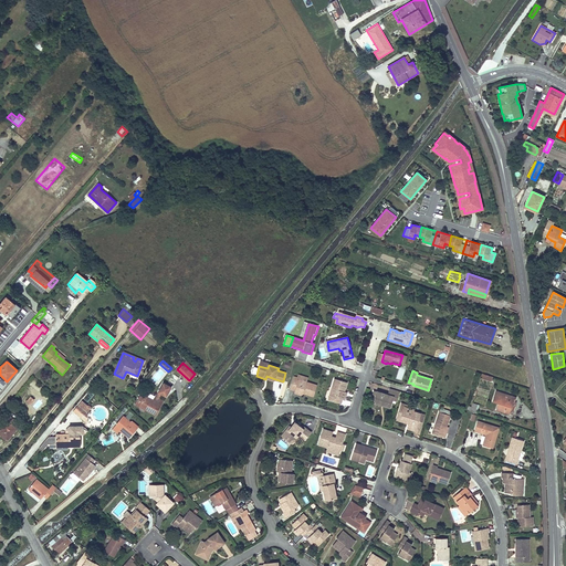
[(295,375),(291,388),(296,389),(295,391),(302,392),(304,391),(304,390),(307,390),(307,392),(314,395),(317,383),(300,378),(300,376),(295,375)]
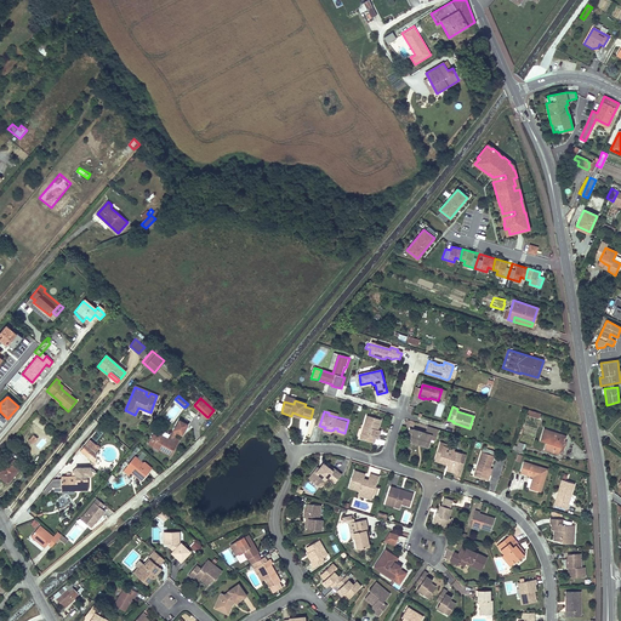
[(381,420),(368,416),(360,439),(374,443),(375,439),(372,438),(376,431),(377,431),(381,420)]
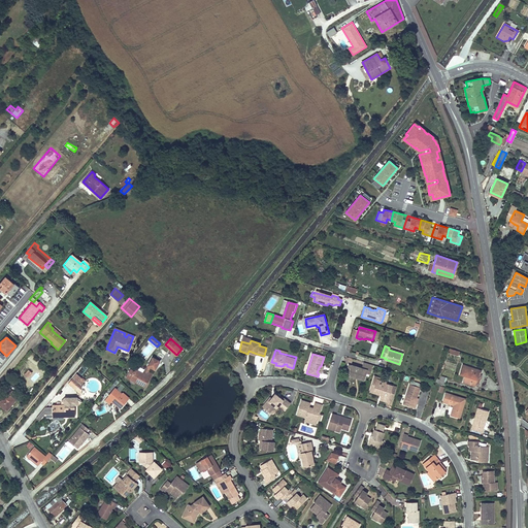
[(153,356),(147,364),(149,364),(151,365),(156,367),(160,359),(153,356)]
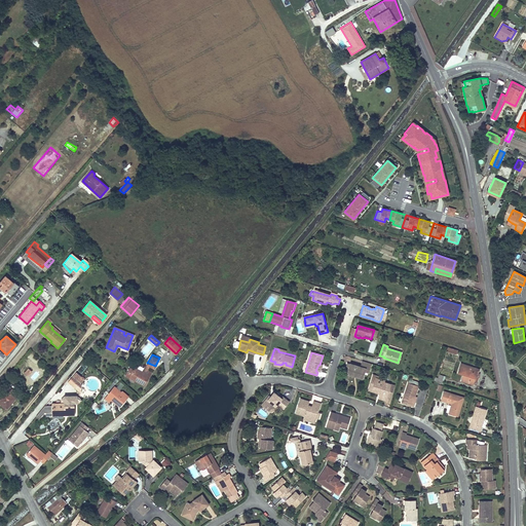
[(370,371),(372,364),(363,361),(361,367),(350,364),(350,365),(348,370),(347,374),(364,379),(366,373),(367,373),(368,371),(370,371)]
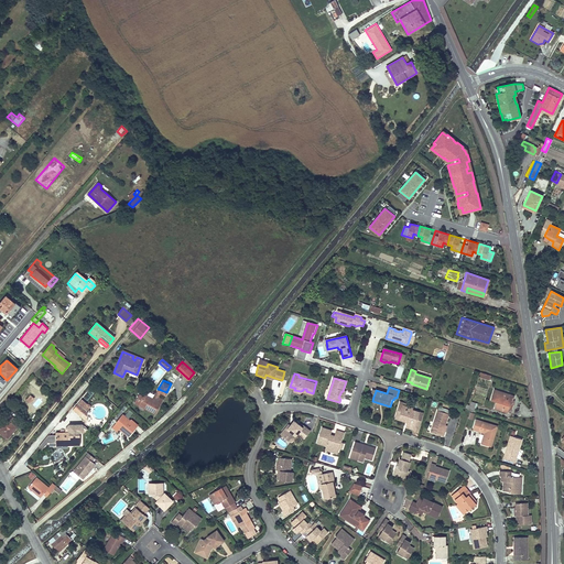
[(495,408),(507,412),(511,396),(494,390),(491,400),(497,401),(495,408)]
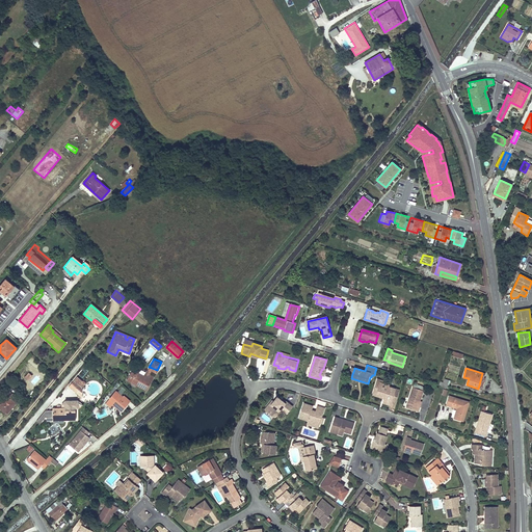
[(138,384),(147,390),(154,376),(149,374),(147,373),(145,372),(144,375),(136,371),(135,374),(131,372),(127,379),(132,381),(133,379),(137,381),(139,382),(138,384)]
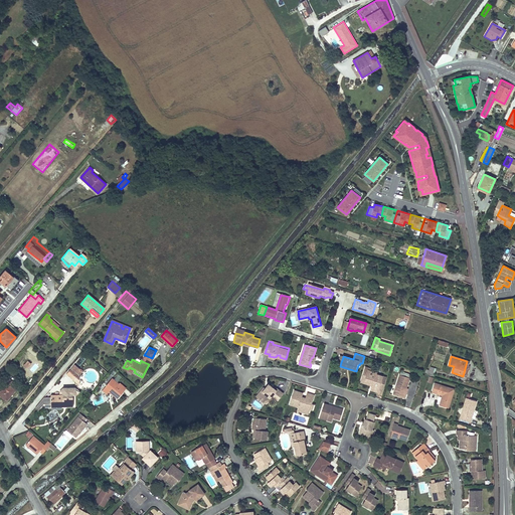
[(79,376),(71,369),(66,374),(75,381),(74,386),(78,386),(79,376)]
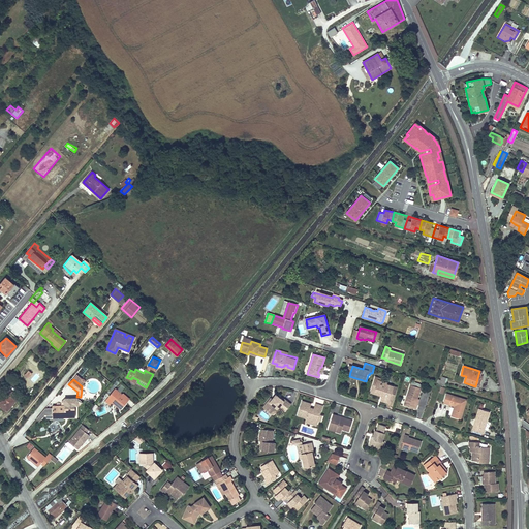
[(375,379),(373,384),(377,385),(375,391),(377,393),(383,395),(382,397),(381,401),(389,403),(389,400),(393,401),(397,387),(386,384),(386,382),(375,379)]
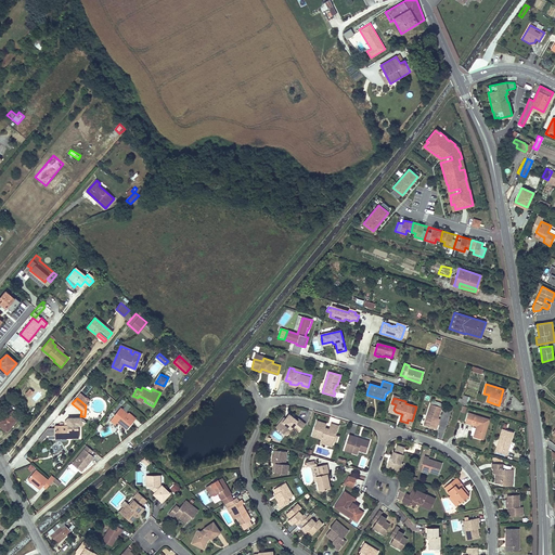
[(20,401),(15,407),(22,413),(30,402),(27,400),(23,404),(20,401)]
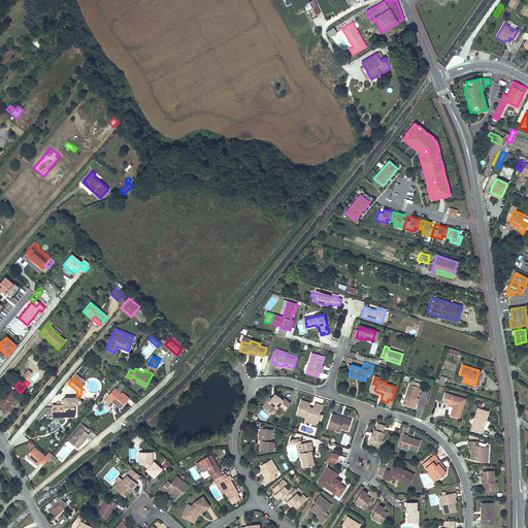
[(370,392),(382,396),(383,394),(376,392),(374,390),(376,385),(372,384),(370,392)]
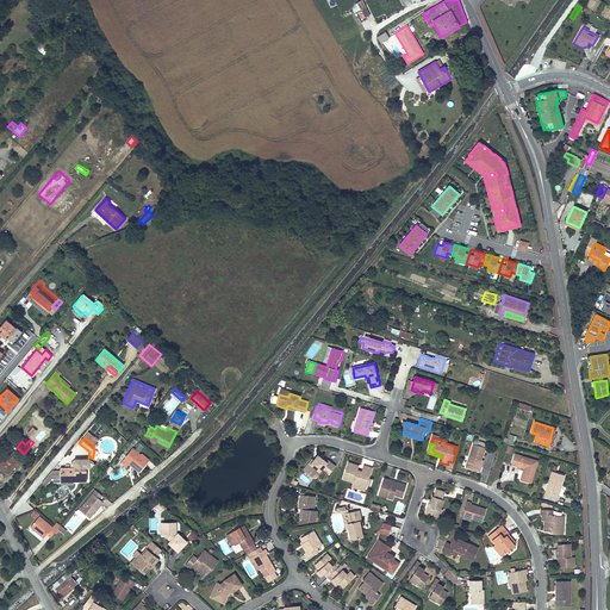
[(502,446),(492,471),(498,473),(508,448),(502,446)]
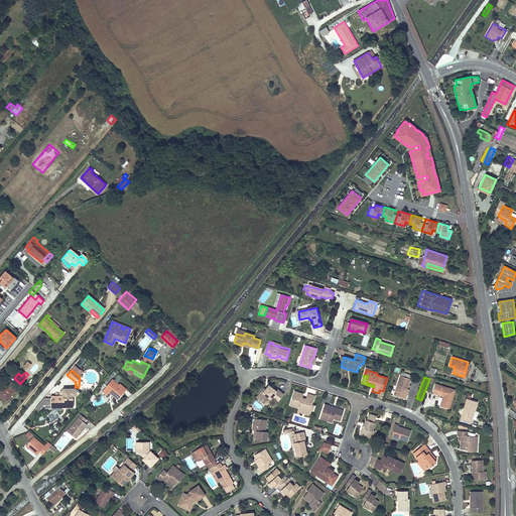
[(109,391),(118,398),(126,388),(120,383),(119,385),(112,379),(107,386),(106,387),(110,390),(109,391)]
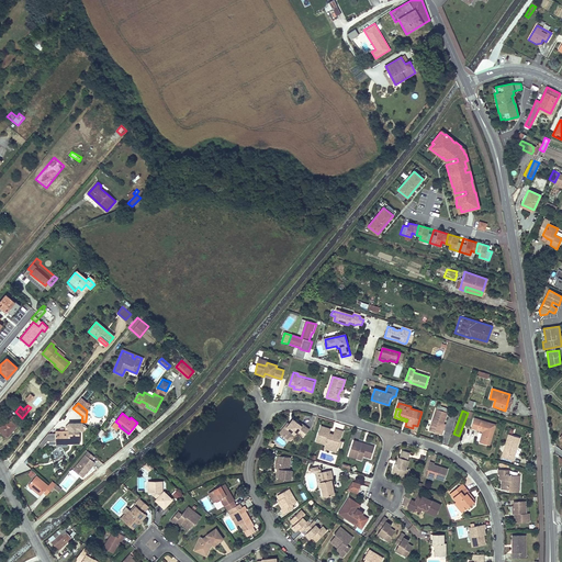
[(10,414),(0,426),(0,430),(7,437),(20,422),(10,414)]
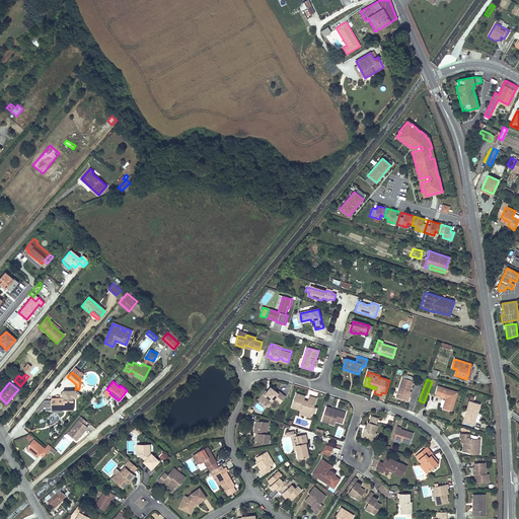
[(400,382),(395,398),(408,401),(409,397),(406,397),(409,391),(411,384),(400,382)]
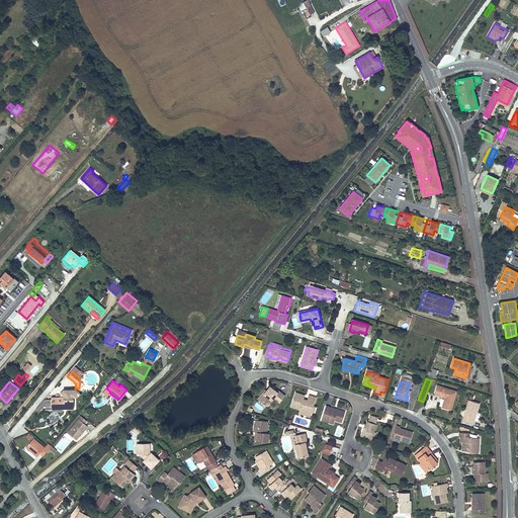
[(440,408),(449,410),(454,391),(434,385),(432,395),(443,398),(444,398),(444,400),(442,400),(440,408)]
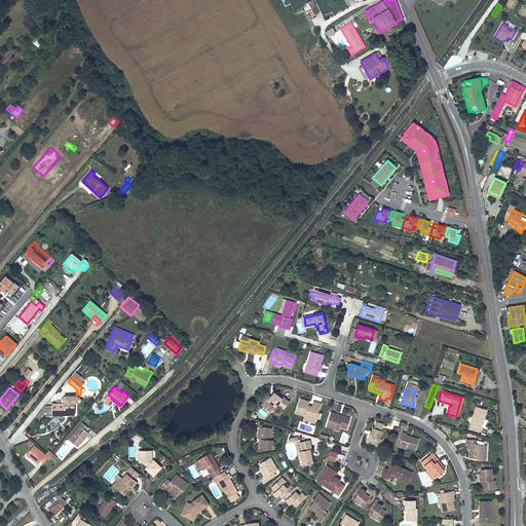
[(266,399),(261,405),(268,411),(273,405),(274,407),(276,405),(283,409),(289,402),(282,397),(280,399),(273,392),(269,398),(267,400),(266,399)]
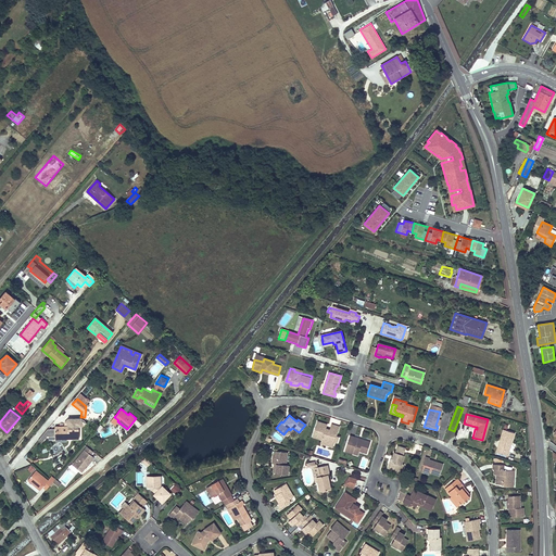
[(54,426),(54,429),(47,429),(38,440),(41,443),(47,436),(55,436),(67,436),(78,436),(78,426),(78,419),(67,419),(67,426),(54,426)]
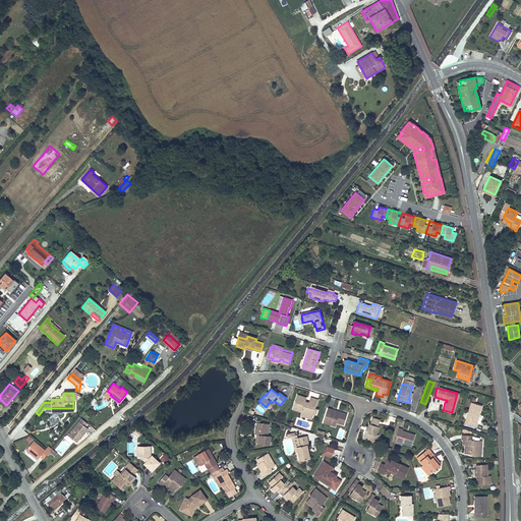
[(306,399),(297,396),(292,409),(301,412),(300,414),(312,417),(313,414),(315,409),(317,401),(310,398),(308,403),(308,405),(304,404),(305,402),(306,399)]
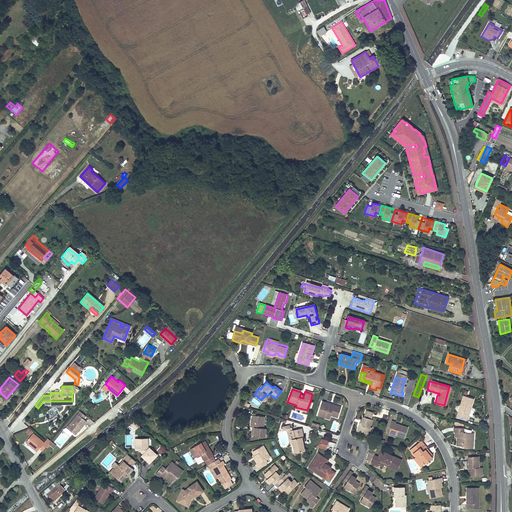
[(456,416),(467,419),(468,415),(466,414),(468,406),(470,407),(473,397),(462,395),(456,416)]
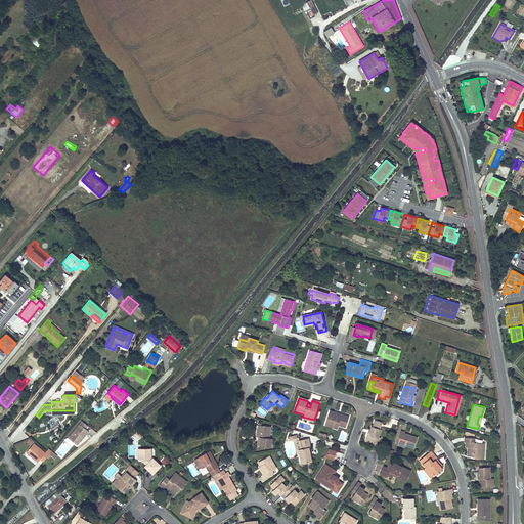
[(339,413),(330,410),(324,426),(333,428),(334,424),(339,425),(346,428),(349,417),(341,415),(341,416),(338,416),(339,413)]
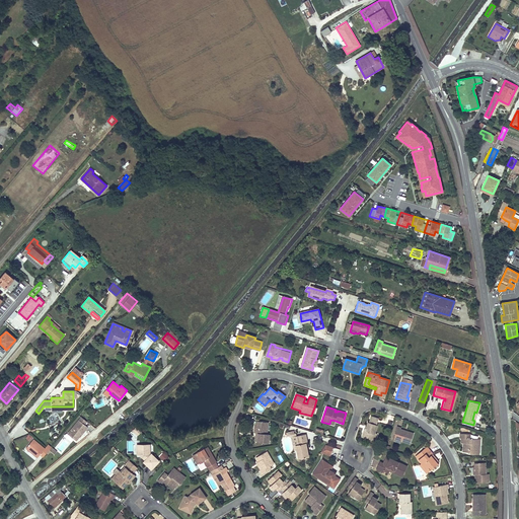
[(81,417),(67,433),(73,439),(76,435),(78,436),(79,437),(87,427),(84,425),(86,422),(81,417)]
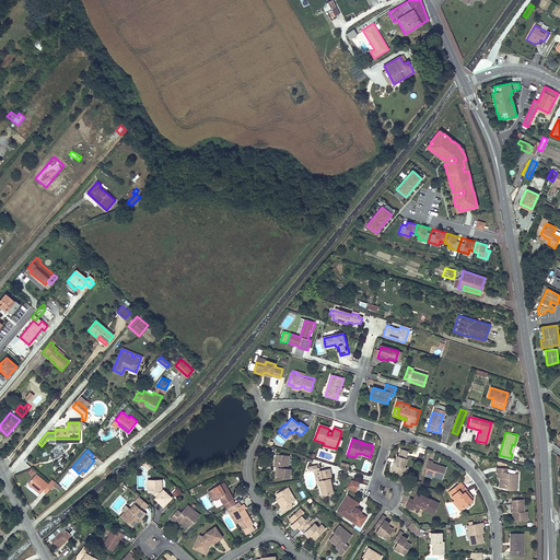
[(392,464),(389,470),(399,475),(401,467),(403,468),(406,458),(405,458),(407,452),(399,450),(397,456),(396,456),(394,461),(395,462),(394,465),(392,464)]
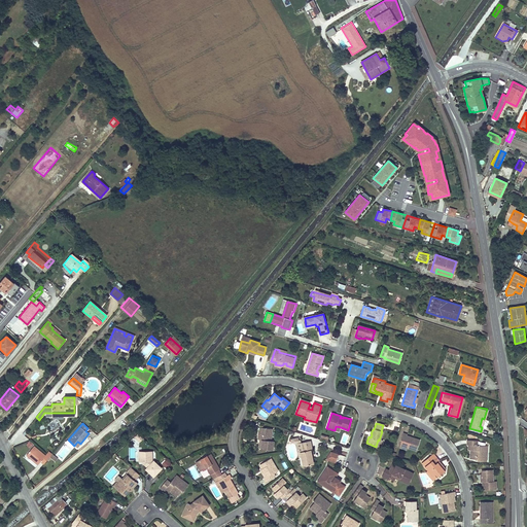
[(258,443),(258,449),(272,450),(273,442),(270,442),(271,437),(269,436),(269,432),(271,433),(271,429),(261,428),(260,431),(257,431),(257,440),(259,440),(261,441),(260,443),(258,443)]
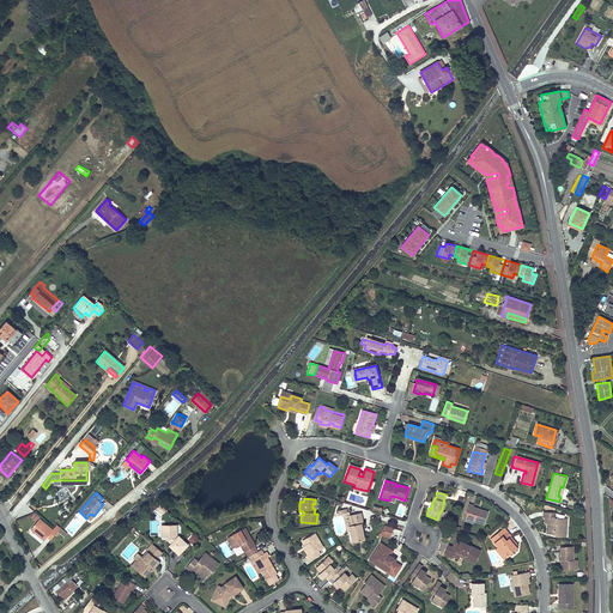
[(473,521),(484,525),(489,513),(480,510),(480,511),(478,511),(478,509),(473,508),(474,505),(468,504),(465,519),(473,521)]
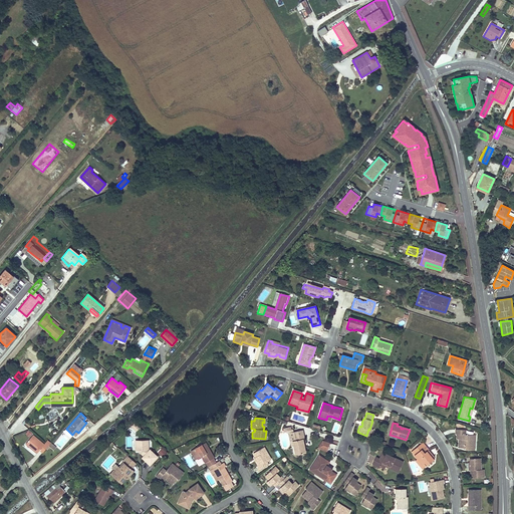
[(466,451),(474,451),(475,435),(466,435),(466,431),(456,430),(455,435),(457,435),(462,435),(462,439),(460,439),(459,448),(465,449),(465,447),(466,447),(466,451)]
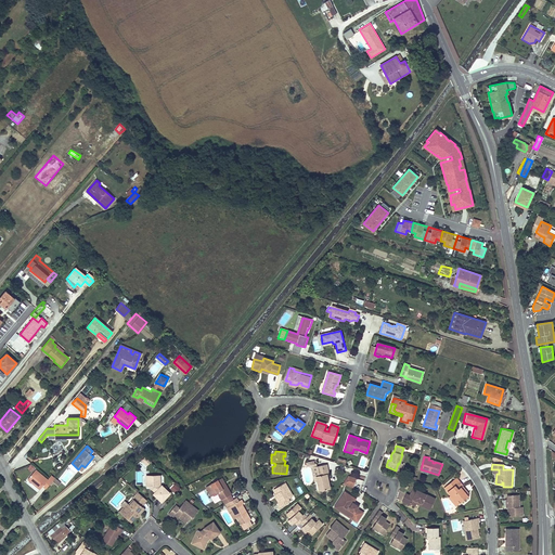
[(315,476),(319,491),(328,489),(327,481),(326,482),(326,480),(327,480),(326,475),(324,475),(323,470),(327,470),(326,465),(317,466),(319,476),(315,476)]
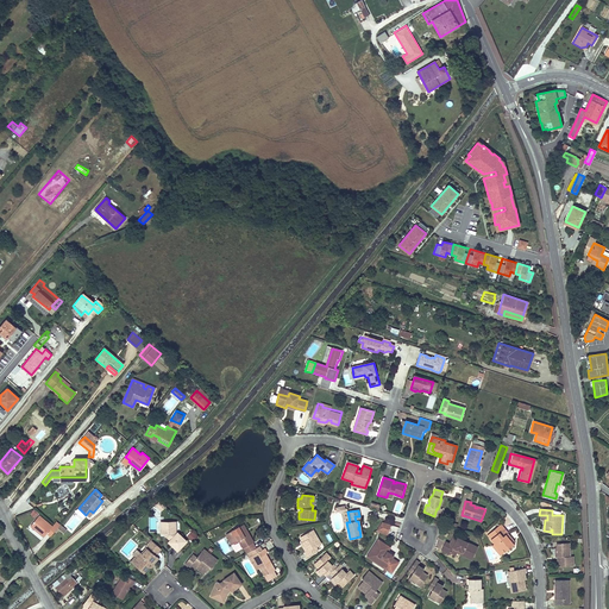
[(54,533),(58,527),(54,523),(52,525),(39,514),(31,525),(44,537),(46,532),(51,535),(54,533)]
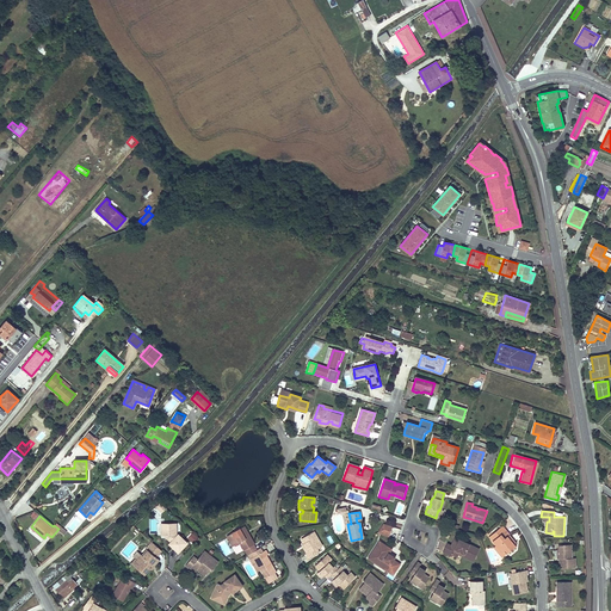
[(177,535),(176,535),(176,524),(164,524),(164,536),(166,536),(166,538),(170,542),(168,544),(178,553),(186,543),(178,535),(177,535)]
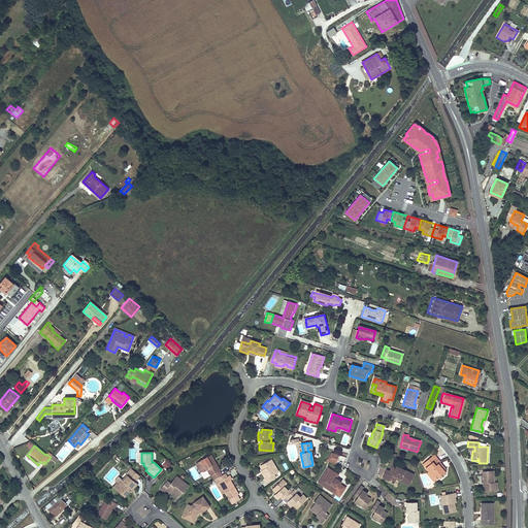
[(330,453),(326,460),(335,463),(337,456),(330,453)]
